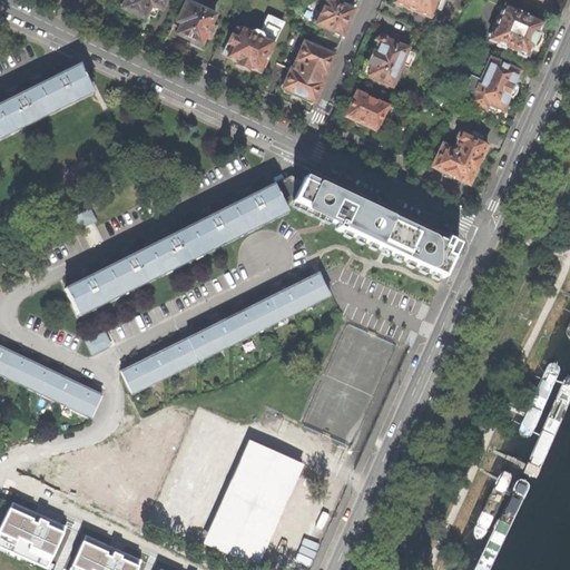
[(126,0),(127,1),(124,1),(120,7),(121,9),(136,17),(145,20),(147,16),(154,20),(158,10),(161,11),(166,0),(126,0)]
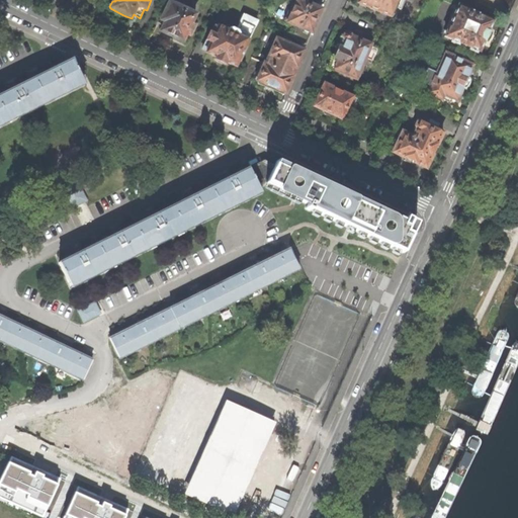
[(170,0),(169,3),(181,9),(185,0),(170,0)]
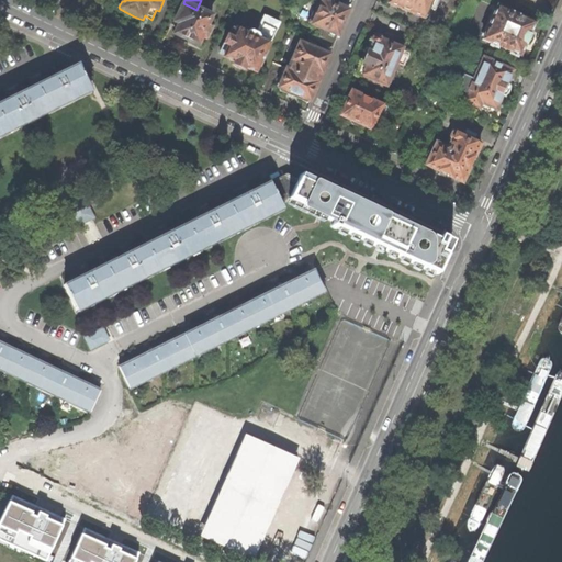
[(335,35),(338,36),(344,23),(348,11),(334,4),(335,0),(322,0),(316,15),(313,14),(308,23),(312,24),(312,25),(322,30),(329,33),(328,36),(333,38),(335,35)]
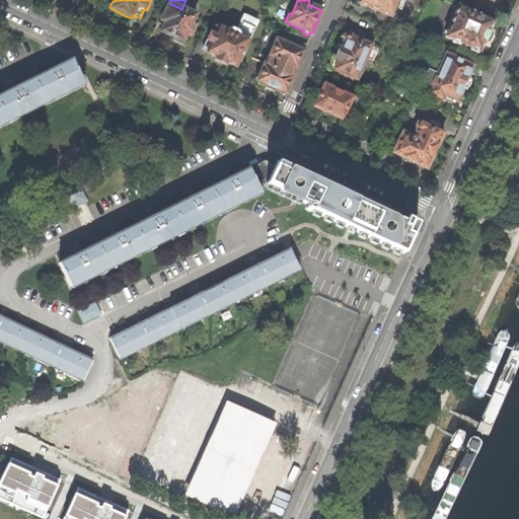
[(359,0),(358,4),(390,17),(394,8),(397,9),(401,0),(359,0)]
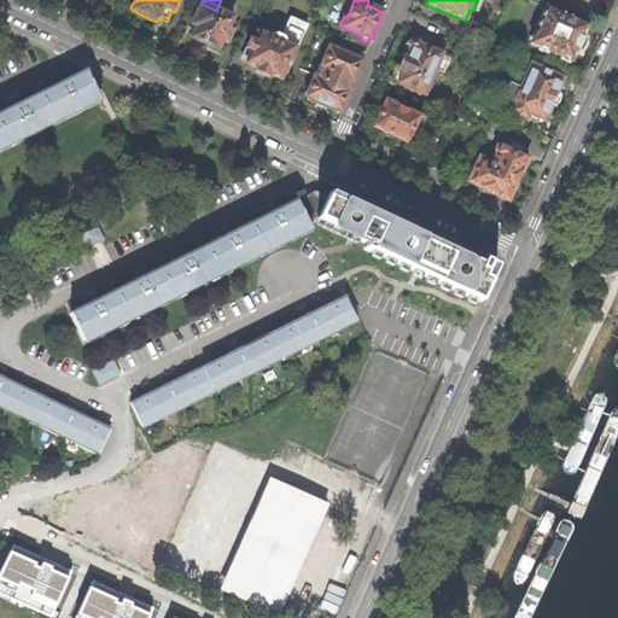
[(233,18),(216,11),(202,4),(192,25),(197,28),(192,39),(204,45),(217,51),(222,42),(227,45),(234,30),(228,28),(233,18)]
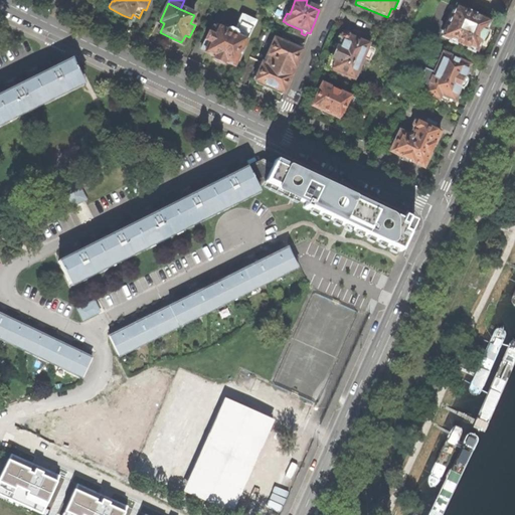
[(467,49),(473,52),(474,50),(476,51),(481,41),(484,42),(486,36),(488,32),(485,31),(490,20),(472,12),(465,9),(456,5),(442,36),(450,39),(449,41),(455,44),(456,42),(467,47),(467,49)]
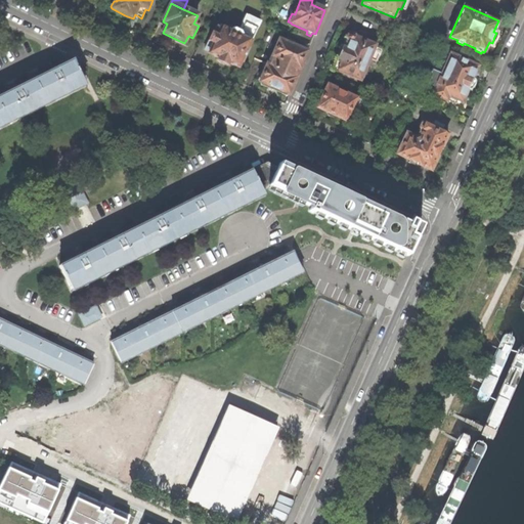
[(238,37),(251,42),(260,24),(248,17),(238,37)]
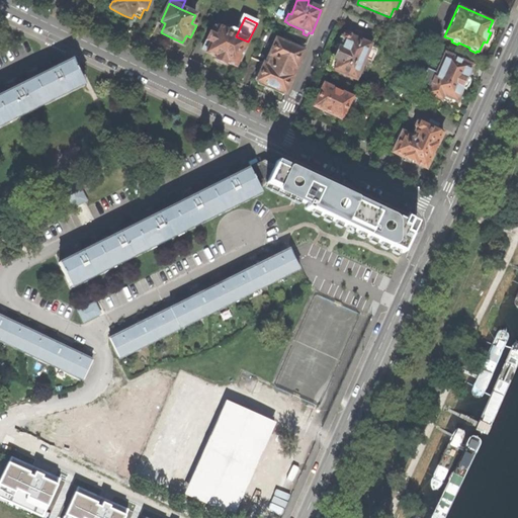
[(218,27),(218,28),(213,36),(209,34),(205,41),(209,45),(206,53),(205,54),(214,59),(213,60),(216,63),(218,64),(221,65),(225,66),(226,64),(235,68),(237,64),(238,64),(245,48),(248,41),(236,36),(218,27)]
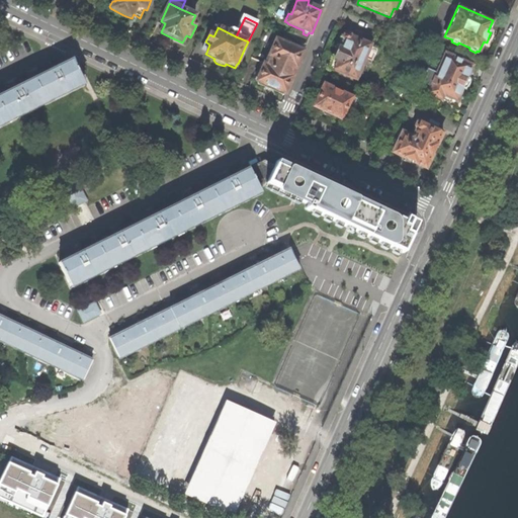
[(306,46),(312,33),(309,32),(307,35),(303,33),(304,30),(296,27),(291,39),(306,46)]
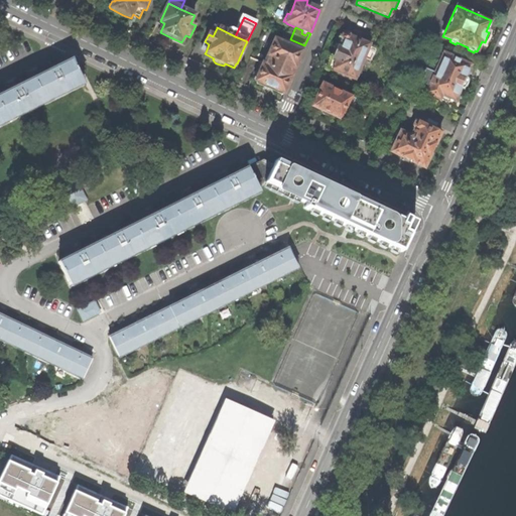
[(364,58),(369,46),(370,45),(350,36),(349,35),(346,33),(343,34),(341,38),(341,39),(342,41),(341,41),(339,47),(337,47),(336,51),(328,69),(355,80),(364,58)]
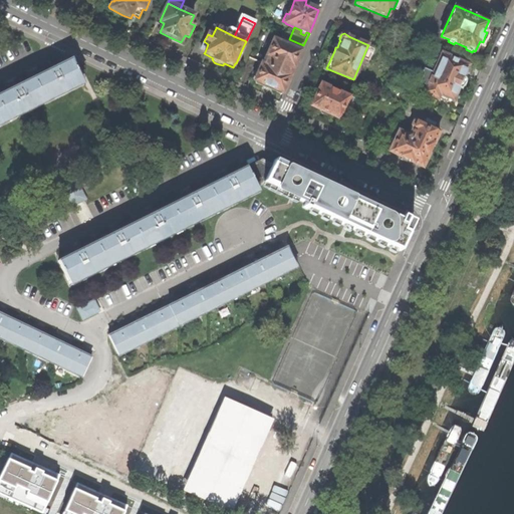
[(273,39),(263,64),(290,76),(295,63),(301,51),(273,39)]
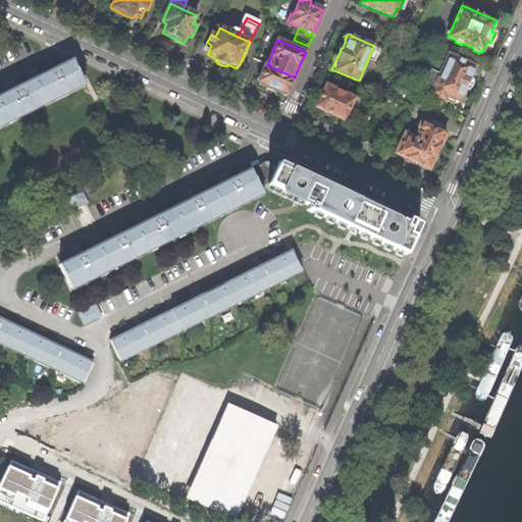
[(211,45),(207,42),(203,51),(208,53),(211,45)]
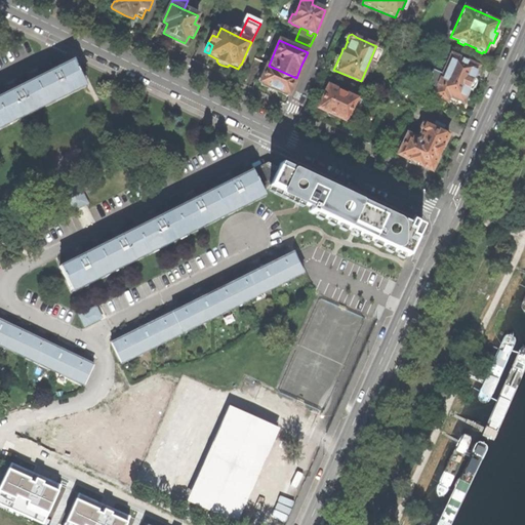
[(381,49),(375,47),(370,59),(376,62),(381,49)]
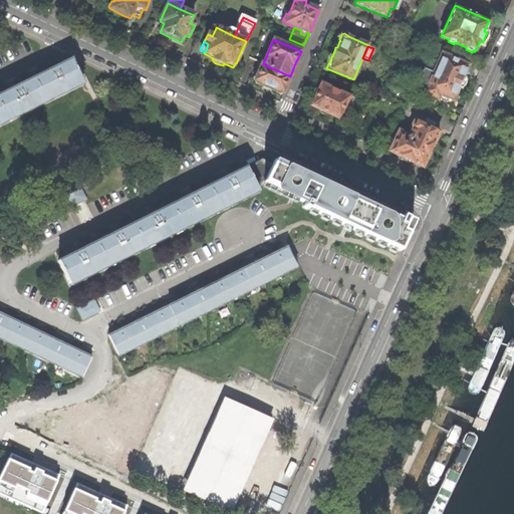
[(424,92),(438,99),(440,94),(454,100),(459,88),(460,88),(463,88),(465,84),(466,81),(465,78),(464,77),(469,65),(460,61),(461,60),(451,56),(451,57),(442,53),(433,73),(424,69),(418,82),(427,86),(424,92)]
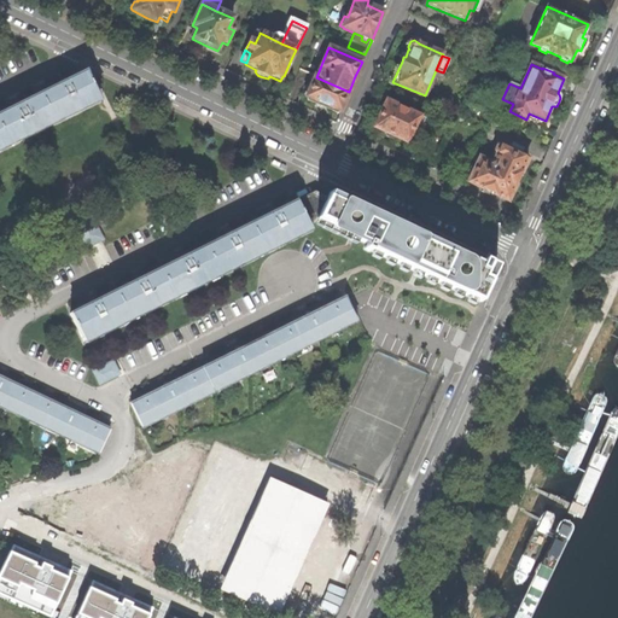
[(0,145),(17,136),(19,141),(45,129),(42,124),(63,115),(64,120),(89,106),(87,101),(98,97),(86,73),(53,88),(7,112),(0,115),(0,145)]
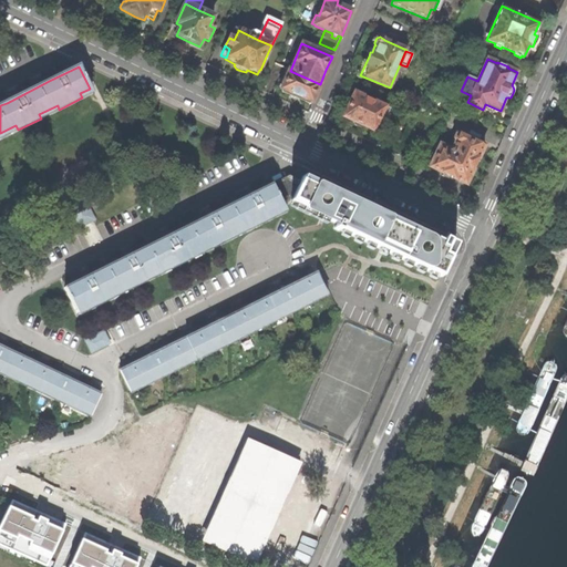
[(311,103),(312,103),(320,84),(290,71),(288,70),(284,81),(282,81),(279,88),(280,89),(280,90),(281,91),(281,92),(281,93),(286,94),(287,94),(288,93),(292,95),(303,100),(302,101),(303,102),(308,104),(310,104),(311,103)]
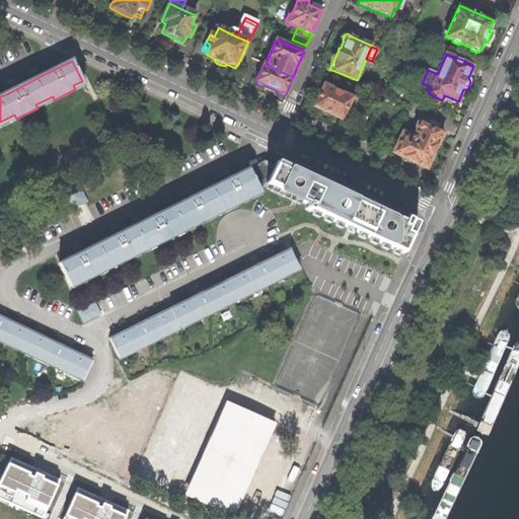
[(343,121),(353,98),(324,84),(319,95),(313,107),(322,112),(324,116),(326,117),(328,118),(332,117),(343,121)]
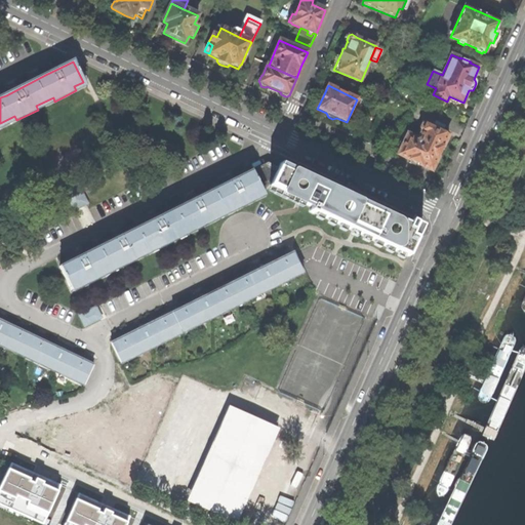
[(433,127),(442,131),(444,127),(435,123),(433,127)]
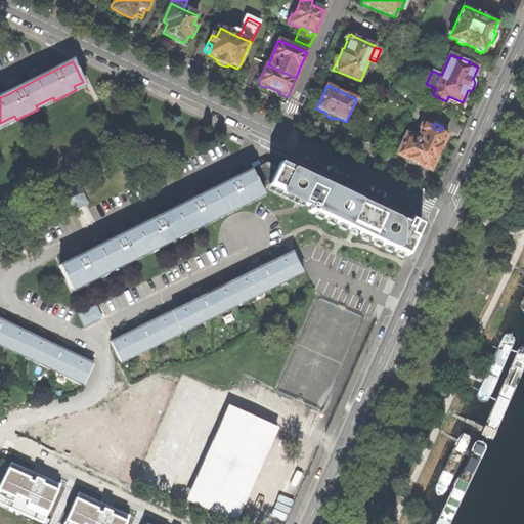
[(448,135),(441,131),(432,127),(425,124),(422,125),(420,128),(422,131),(419,137),(416,139),(406,135),(397,155),(409,161),(408,163),(418,168),(419,165),(431,171),(437,158),(439,159),(442,154),(443,149),(441,148),(448,135)]
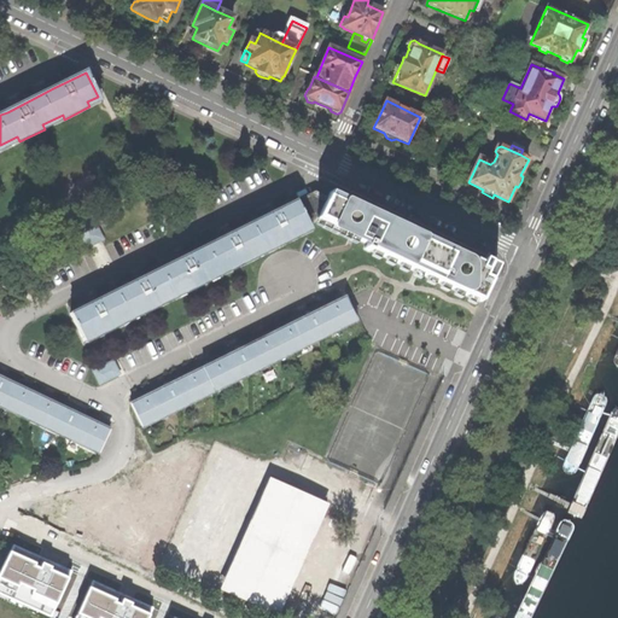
[(310,194),(297,202),(308,225),(318,219),(326,200),(320,198),(310,194)]
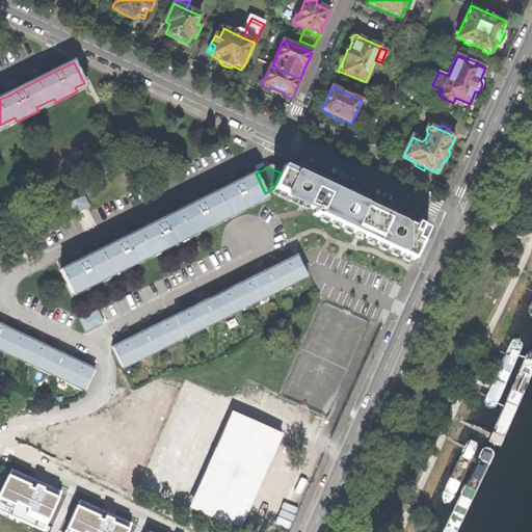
[(60,270),(71,291),(80,287),(82,290),(104,280),(102,275),(118,267),(121,271),(142,260),(140,257),(157,247),(159,251),(181,241),(179,237),(196,229),(198,233),(220,221),(218,218),(235,209),(237,213),(259,203),(257,198),(266,193),(265,193),(256,174),(256,173),(234,183),(195,203),(160,220),(121,240),(79,261),(60,270)]
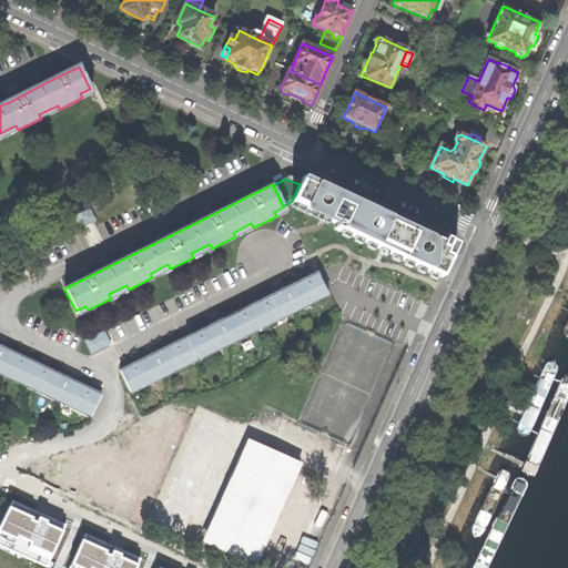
[(332,199),(300,184),(292,201),(338,222),(336,226),(336,225),(334,230),(369,246),(371,243),(399,255),(442,275),(452,255),(445,252),(432,245),(409,235),(401,232),(403,227),(383,219),(352,204),(350,208),(332,199)]
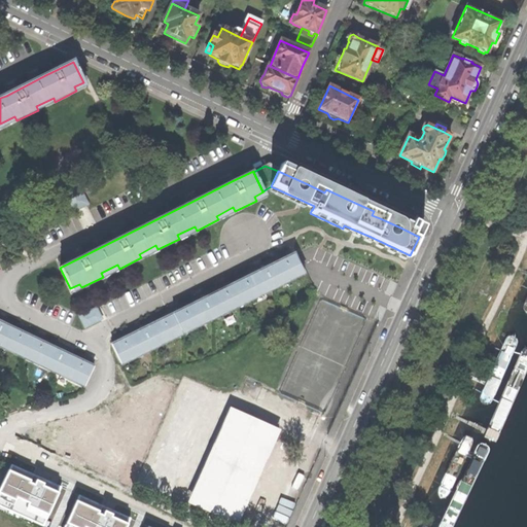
[(413,234),(419,237),(424,225),(418,222),(413,234)]
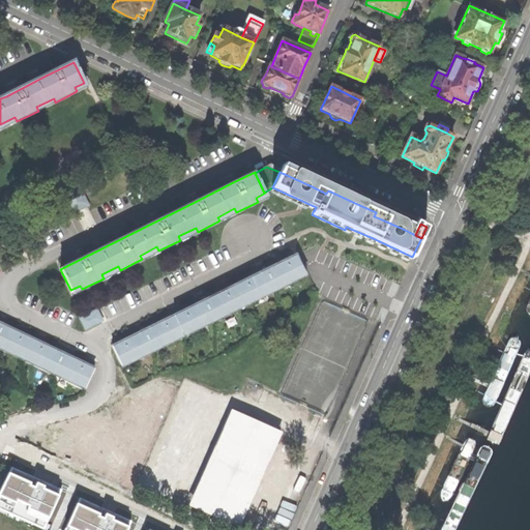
[(112,346),(121,363),(126,361),(128,364),(178,340),(176,336),(187,331),(188,333),(239,308),(237,305),(248,300),(249,303),(300,278),(298,275),(304,272),(296,255),(262,271),(201,301),(140,332),(112,346)]
